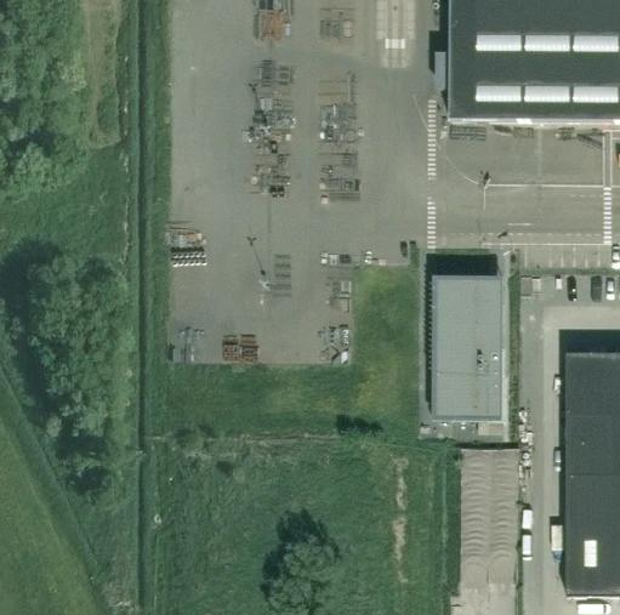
[(448,0),(448,119),(619,119),(619,0),(448,0)]
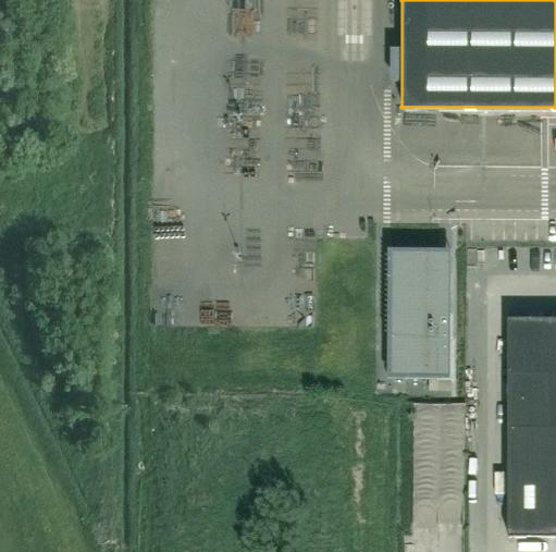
[(436,309),(436,246),(386,245),(386,332),(403,332),(403,372),(448,372),(449,309),(436,309)]
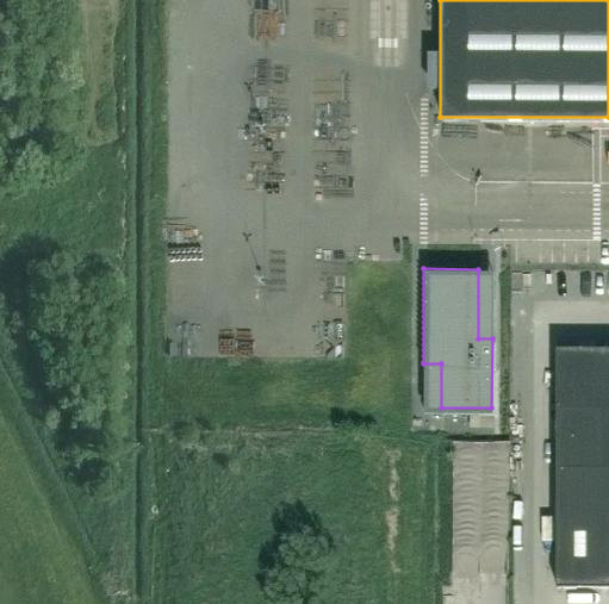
[(608,343),(554,344),(554,404),(603,404),(603,464),(608,464),(608,343)]
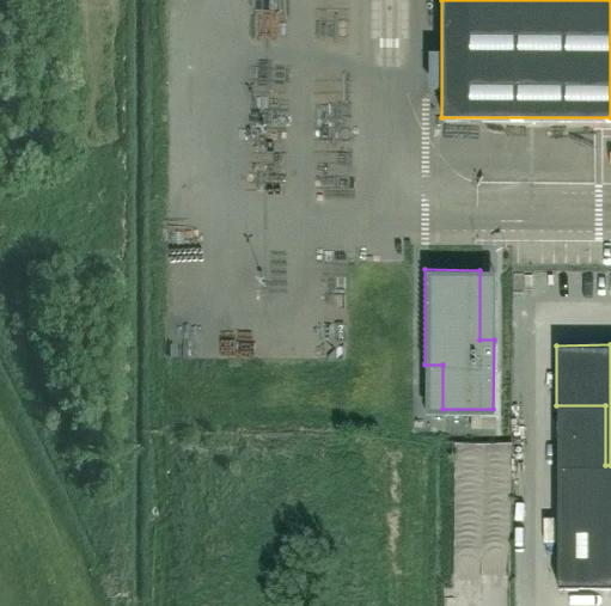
[(556,405),(556,465),(604,465),(605,465),(605,405),(556,405)]
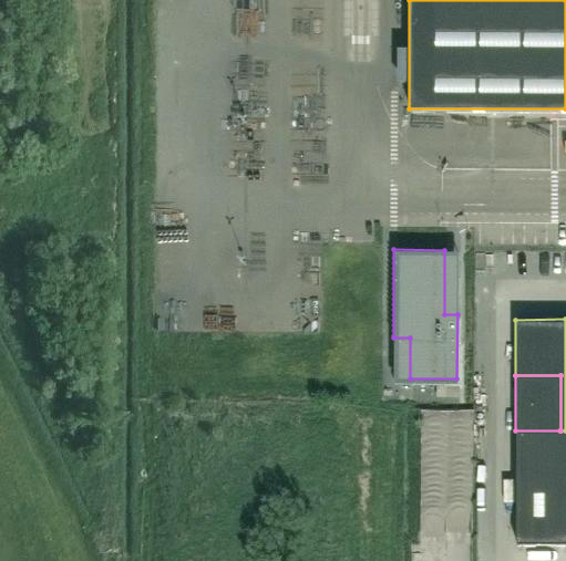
[(515,430),(515,486),(559,486),(559,430),(515,430)]
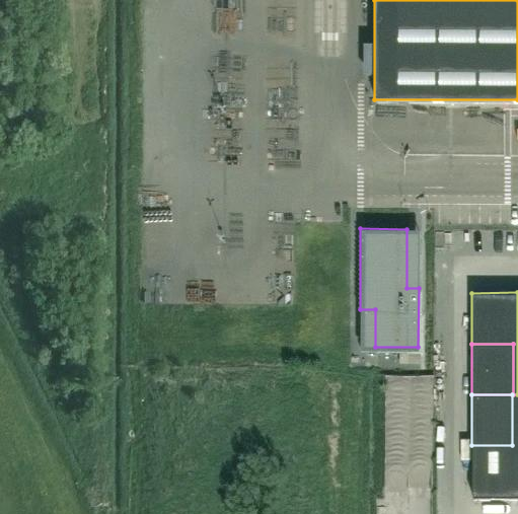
[(512,445),(471,445),(471,497),(512,497),(512,445)]
